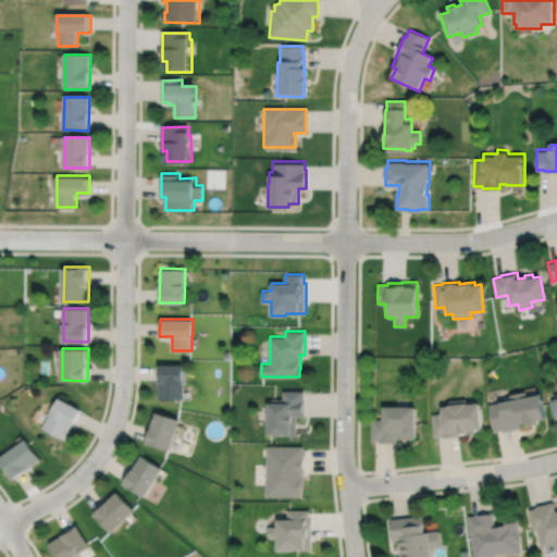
[(159,364),(159,398),(184,398),(184,364),(159,364)]
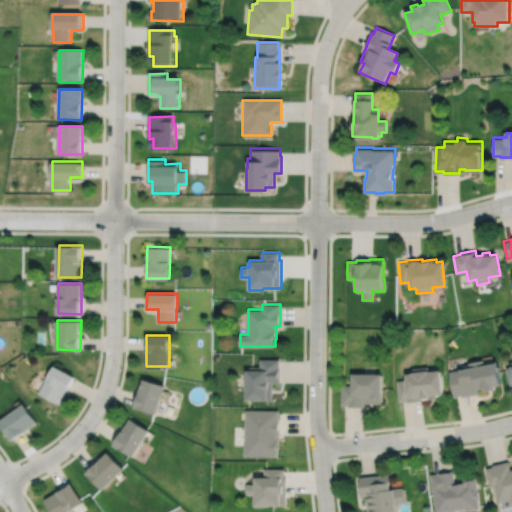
[(261,359),(261,366),(250,366),(250,369),(248,369),(247,378),(246,378),(246,386),(247,386),(247,399),(267,399),(267,400),(273,400),(273,382),(280,382),(281,367),(280,367),(280,359),(261,359)]
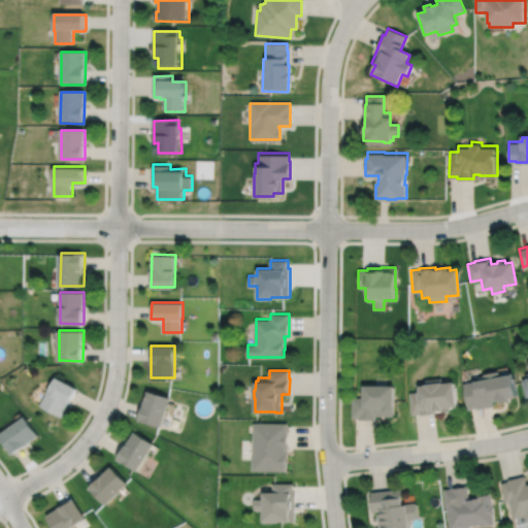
[(462,384),(467,409),(475,408),(475,409),(494,406),(493,401),(498,400),(499,404),(509,402),(508,398),(517,397),(512,372),(498,375),(497,371),(483,374),(483,375),(477,377),(477,381),(462,384)]
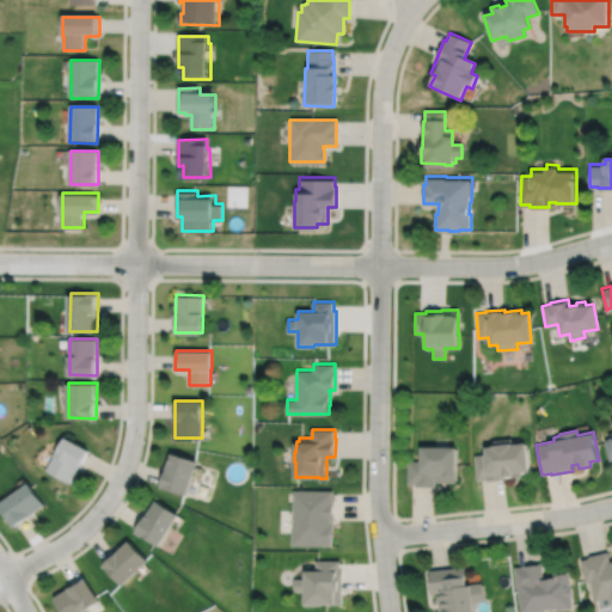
[(66,436),(48,470),(72,483),(90,450),(66,436)]
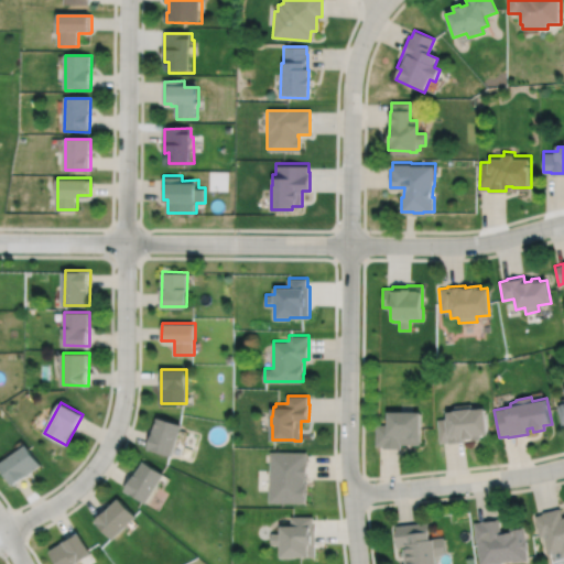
[(436,420),(438,443),(447,443),(447,444),(464,442),(464,440),(470,440),(470,441),(479,440),(479,436),(487,435),(484,409),(472,410),(470,404),(453,407),(454,411),(452,411),(452,412),(445,412),(446,419),(436,420)]
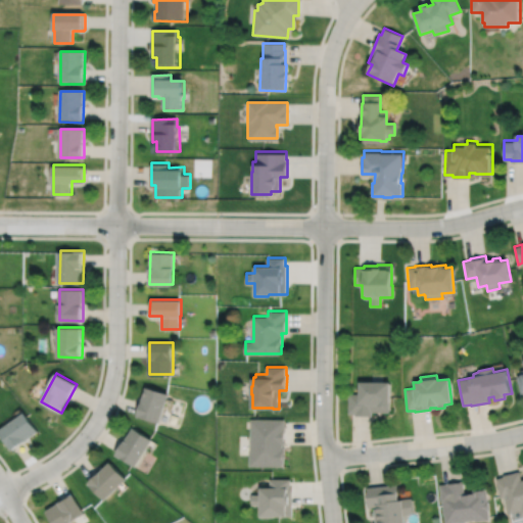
[(347,394),(347,414),(354,414),(354,416),(371,416),(371,413),(388,413),(388,383),(358,382),(358,394),(347,394)]
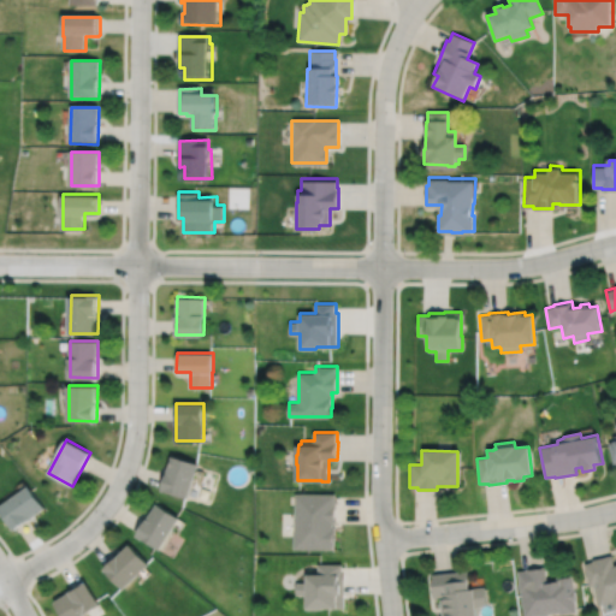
[(172,455),(161,490),(189,497),(199,463),(172,455)]
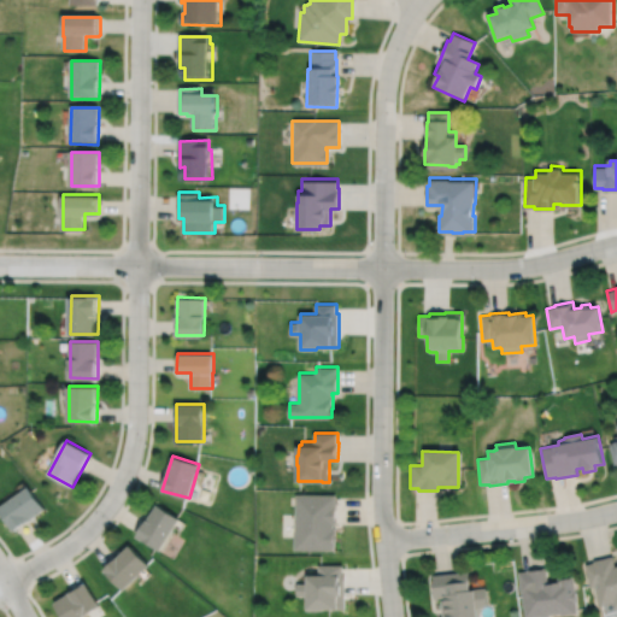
[(0,506),(0,509),(16,530),(46,509),(29,486),(0,506)]
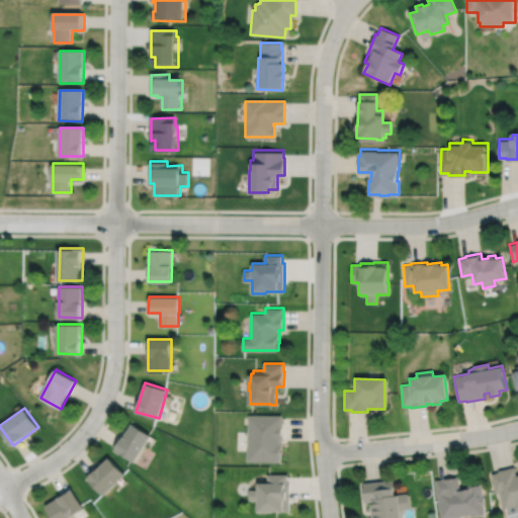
[(248,413),(248,446),(247,446),(247,459),(281,460),(281,452),(282,452),(282,440),(280,440),(280,439),(282,439),(283,422),(281,422),(281,413),(248,413)]
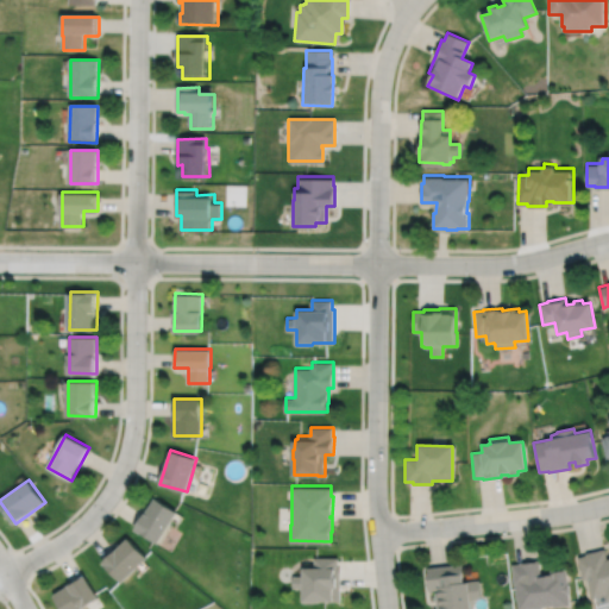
[(135,529),(158,544),(177,512),(154,497),(135,529)]
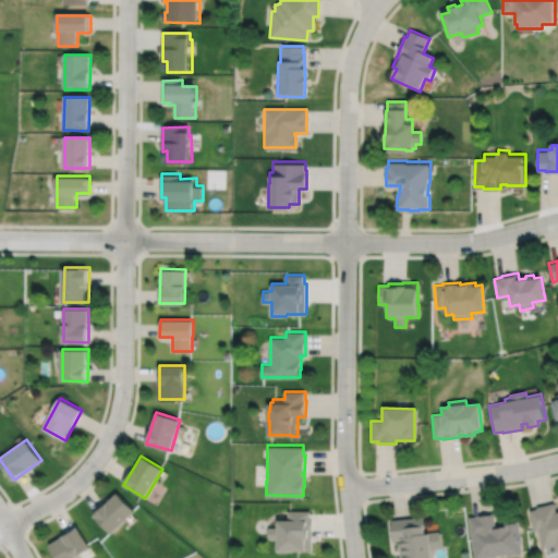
[(94,516),(112,534),(135,511),(118,493),(94,516)]
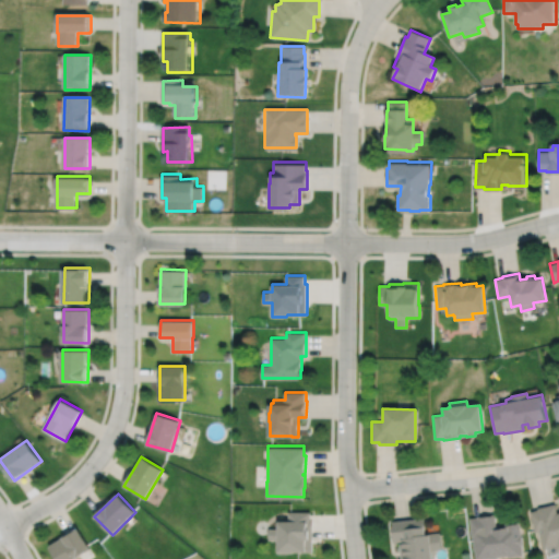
[(532,511),(536,532),(540,531),(545,549),(558,546),(558,552),(558,513),(557,503),(539,508),(539,509),(532,511)]
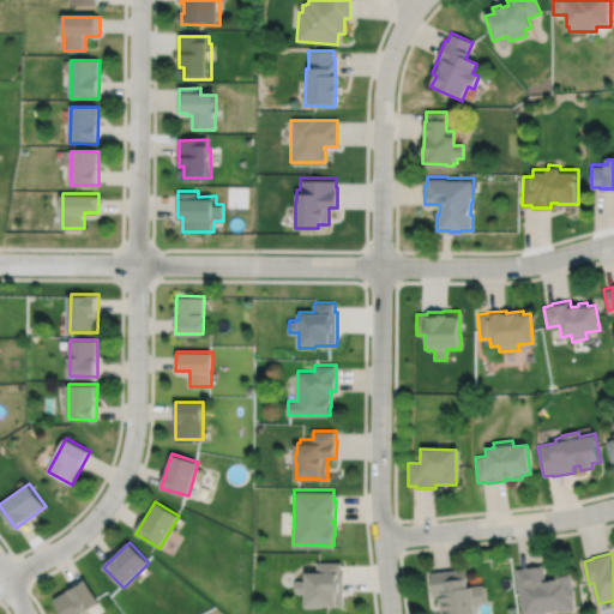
[(317,560),(317,570),(306,570),(306,571),(305,571),(305,579),(295,578),(295,591),(305,591),(305,606),(320,606),(320,605),(343,605),(343,571),(341,571),(341,560),(317,560)]
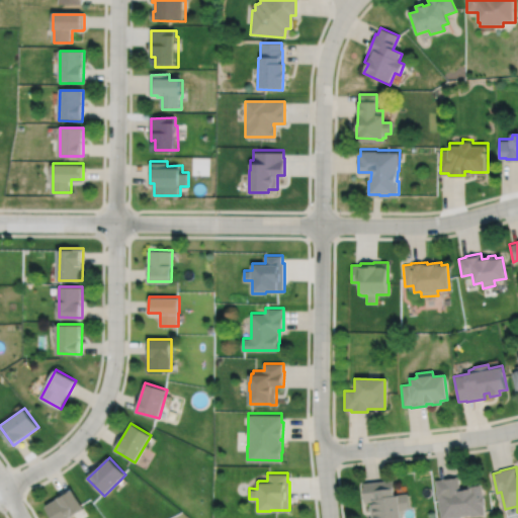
[(436,479),(438,497),(439,497),(440,508),(442,508),(443,517),(464,515),(463,514),(472,513),(473,514),(487,512),(486,503),(487,503),(486,493),(485,493),(484,482),(469,484),(469,486),(462,487),(461,488),(459,475),(443,477),(443,478),(436,479)]
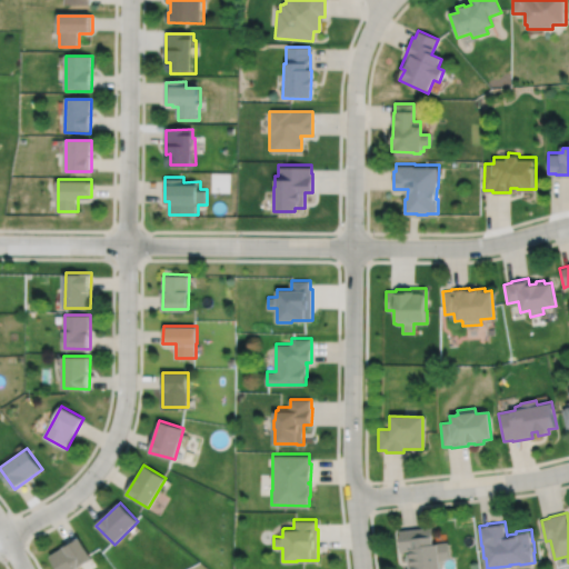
[(400,529),(401,538),(399,538),(400,550),(412,549),(412,551),(408,551),(410,568),(415,568),(442,568),(442,558),(451,557),(450,540),(436,541),(435,525),(400,529)]
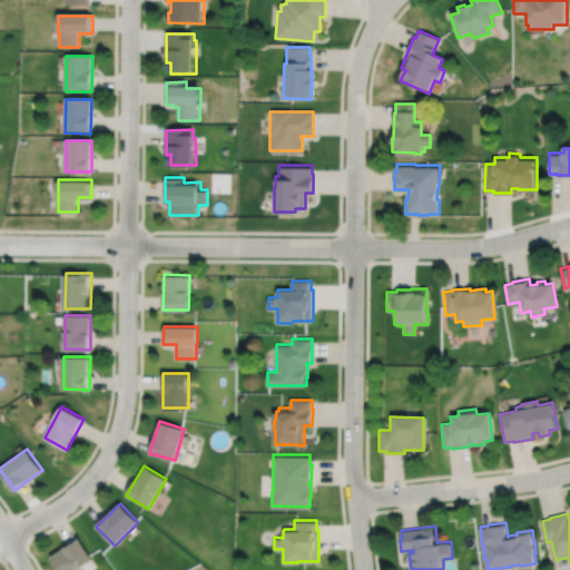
[(50,557),(58,569),(77,569),(92,560),(79,539),(50,557)]
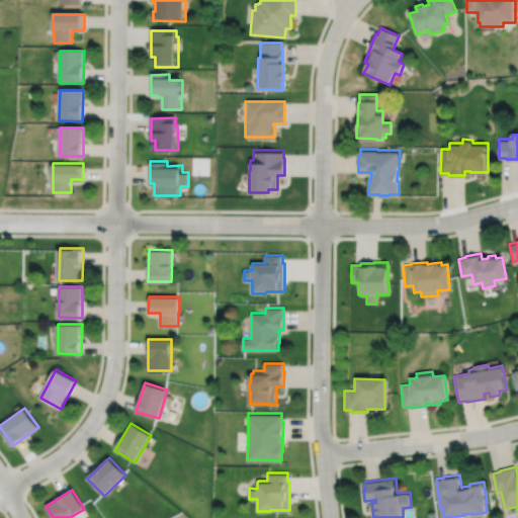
All buildings are outlined.
